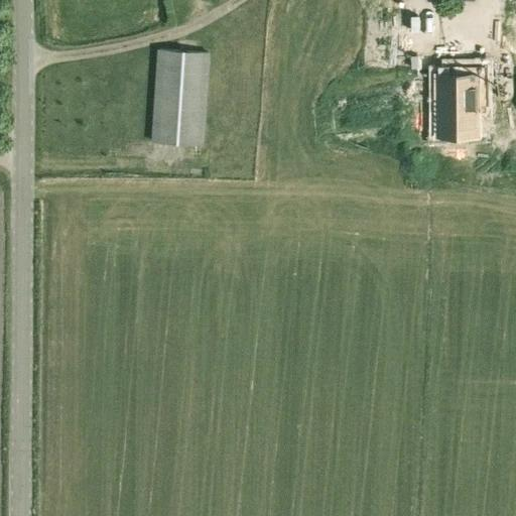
[(366,14),(366,36),(385,36),(385,14),(366,14)]
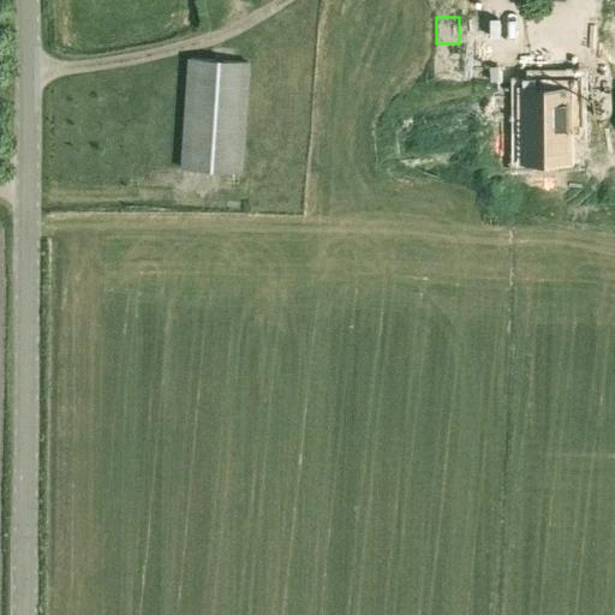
[(601,161),(614,161),(614,19),(611,19),(611,35),(599,35),(601,161)]
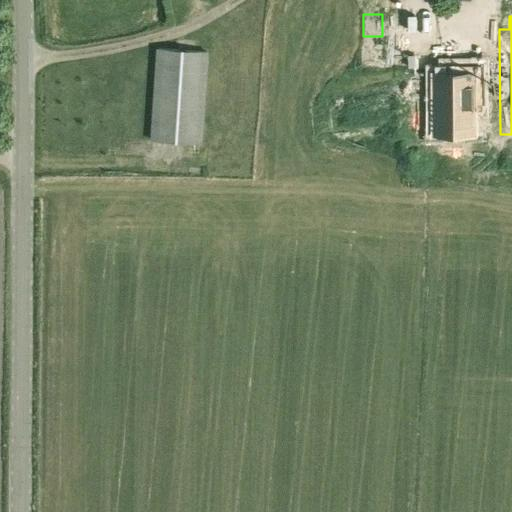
[(151,139),(202,143),(208,51),(157,47),(151,139)]
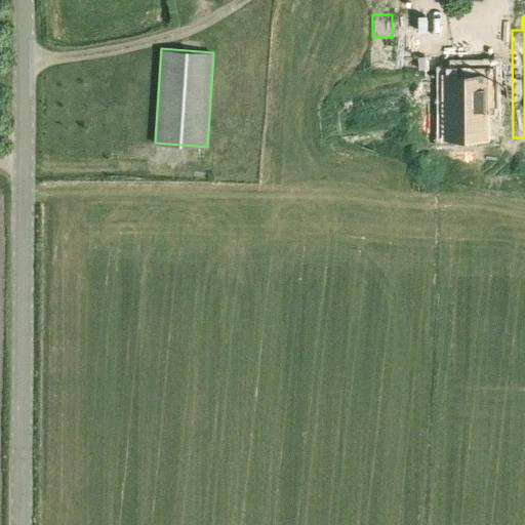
[(442,73),(442,129),(484,129),(484,84),(491,84),(491,67),(457,67),(457,73),(442,73)]
